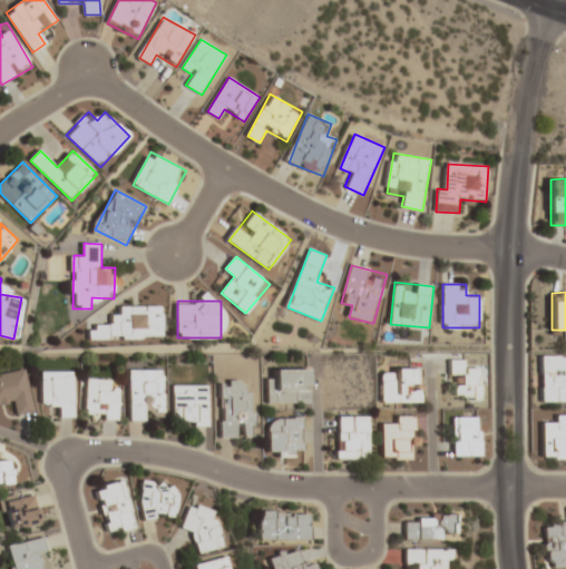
[(164,305),(120,306),(120,315),(111,315),(111,325),(89,326),(90,340),(165,339),(164,305)]
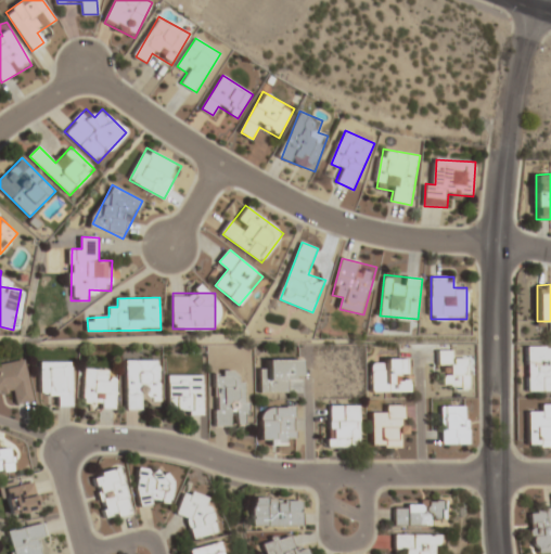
[(528,391),(550,391),(550,345),(528,345),(528,391)]
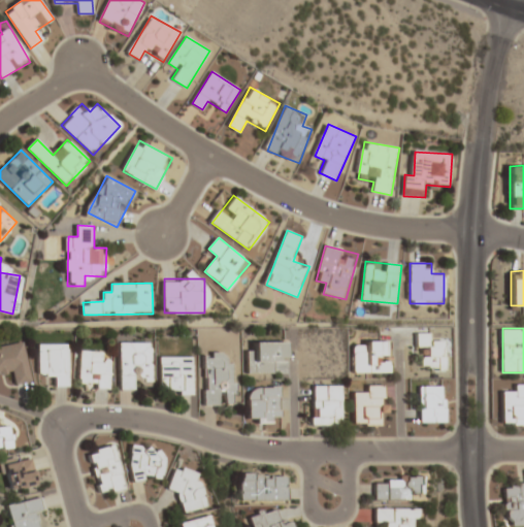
[(447,370),(447,341),(434,341),(434,333),(419,332),(418,348),(428,348),(428,358),(421,357),(421,369),(447,370)]
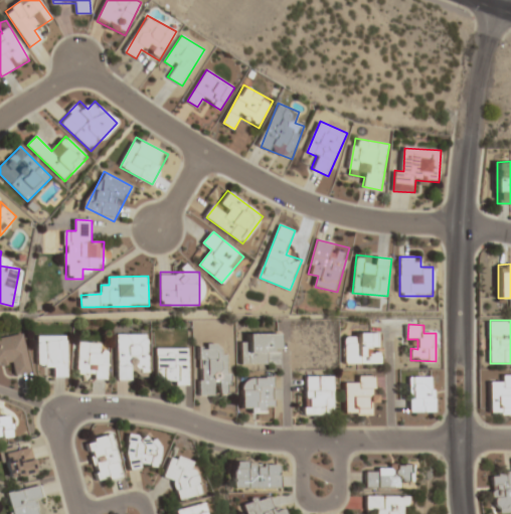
[(346,364),(380,364),(380,332),(346,332),(346,364)]
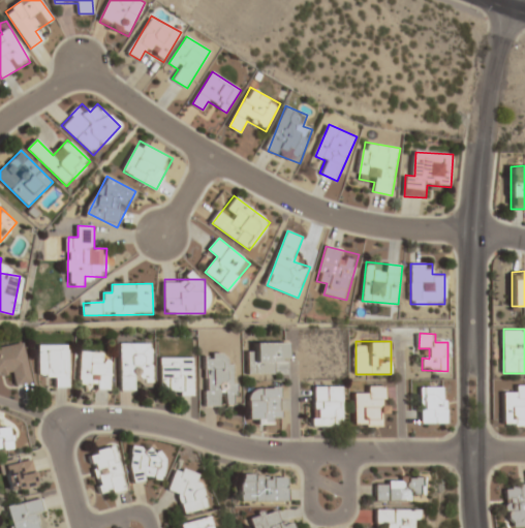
[(249,374),(278,374),(278,363),(288,363),(288,342),(258,342),(258,352),(249,352),(249,374)]
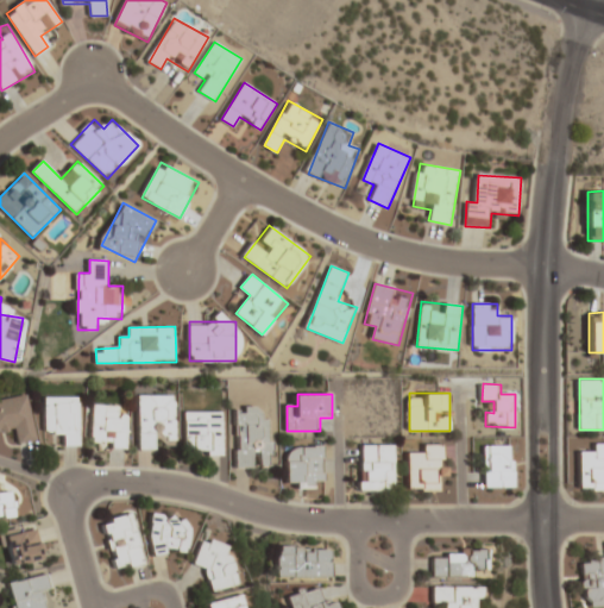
[(31,395),(0,399),(0,433),(16,431),(17,443),(37,440),(31,395)]
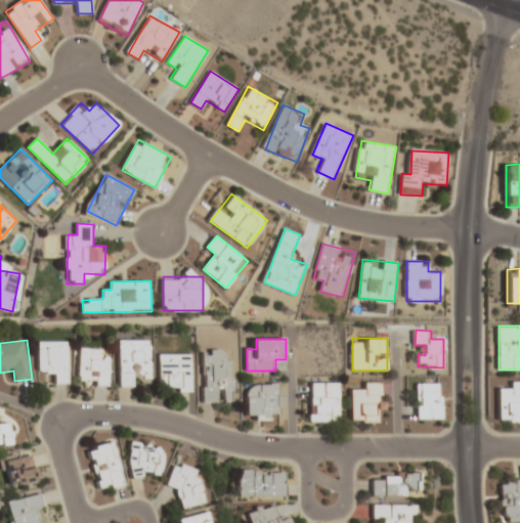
[(152,340),(120,340),(120,387),(137,387),(137,382),(152,382),(152,340)]
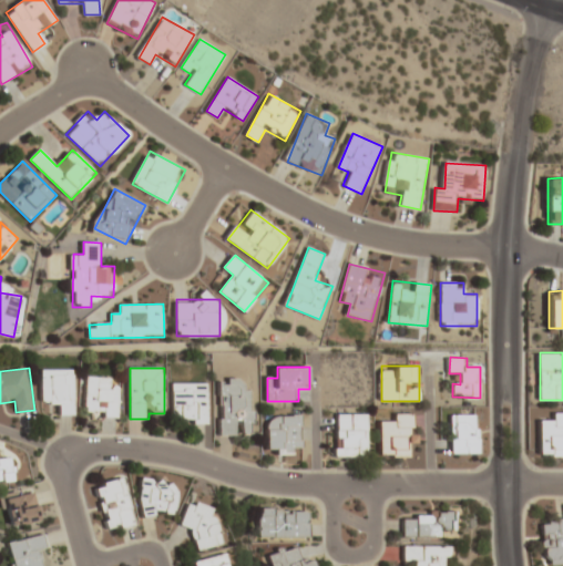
[(77,369),(43,369),(43,404),(62,404),(62,415),(77,415),(77,369)]
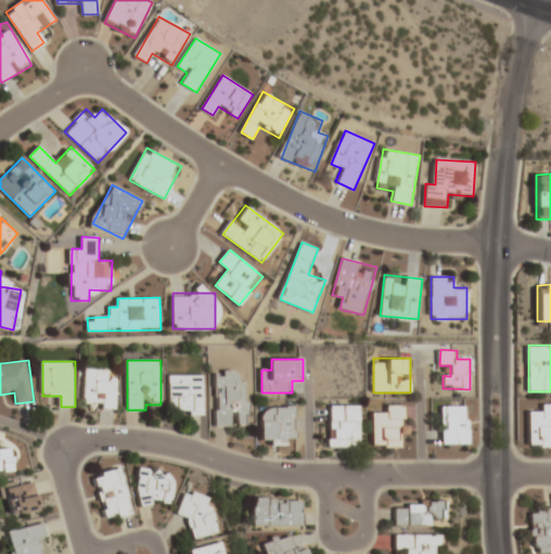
[(85,409),(117,409),(117,369),(85,369),(85,409)]
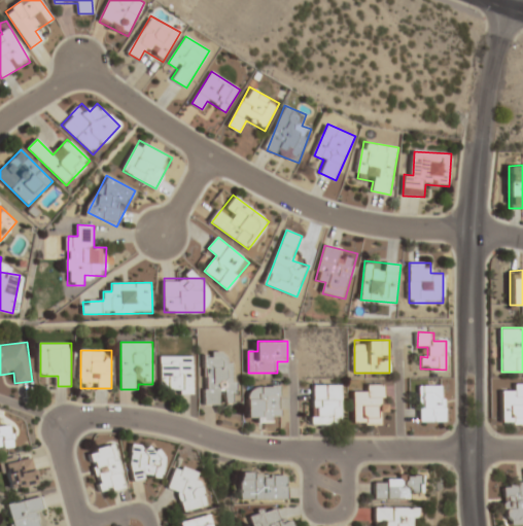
[(236,361),(227,361),(227,351),(205,351),(205,405),(236,405),(236,361)]
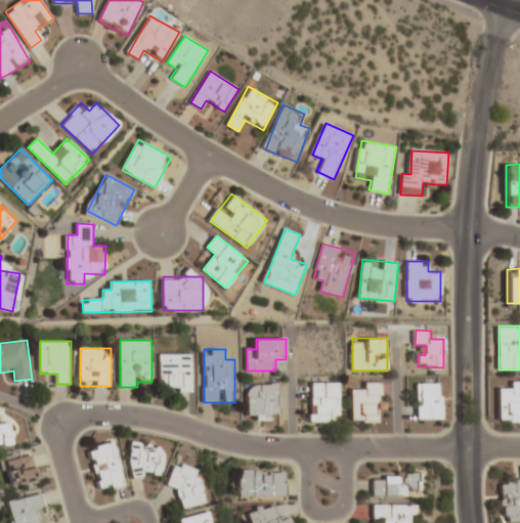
[(192,354),(161,354),(161,391),(192,391),(192,354)]
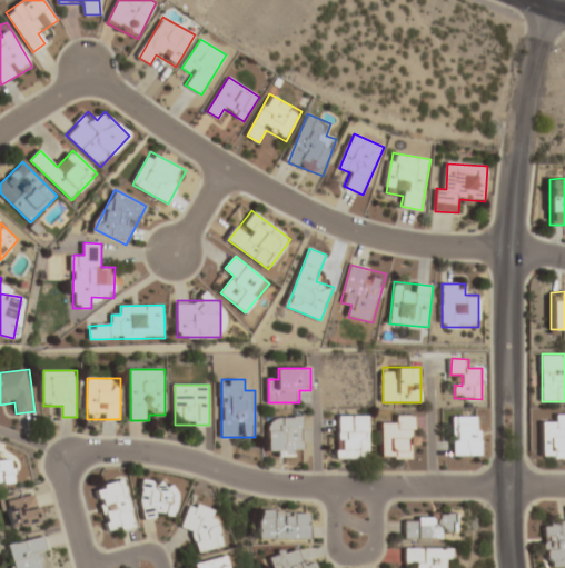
[(542,458),(564,458),(564,414),(553,415),(553,424),(542,424),(542,458)]
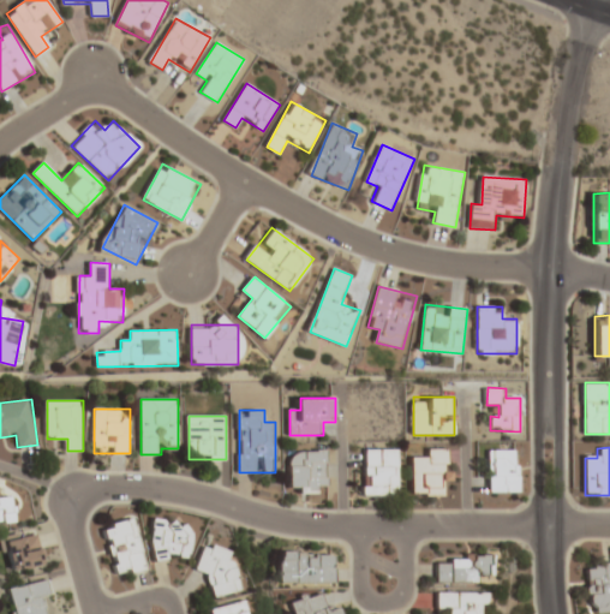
[(399,496),(399,448),(364,448),(364,496),(399,496)]
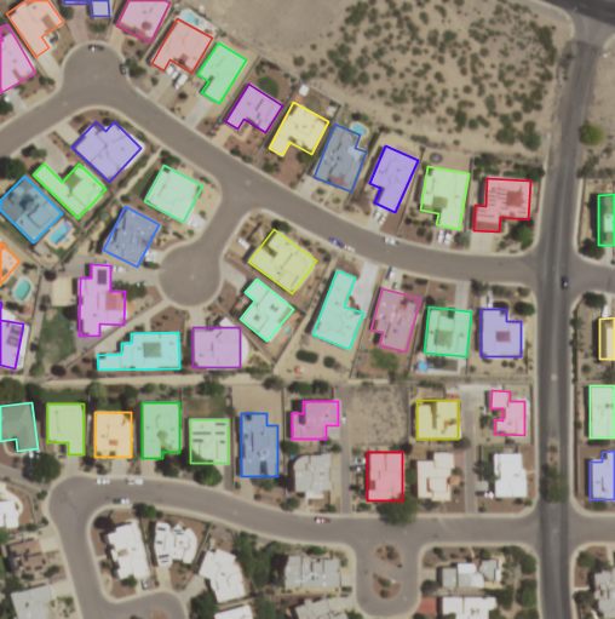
[(453,499),(453,452),(430,452),(430,462),(417,462),(417,499),(453,499)]
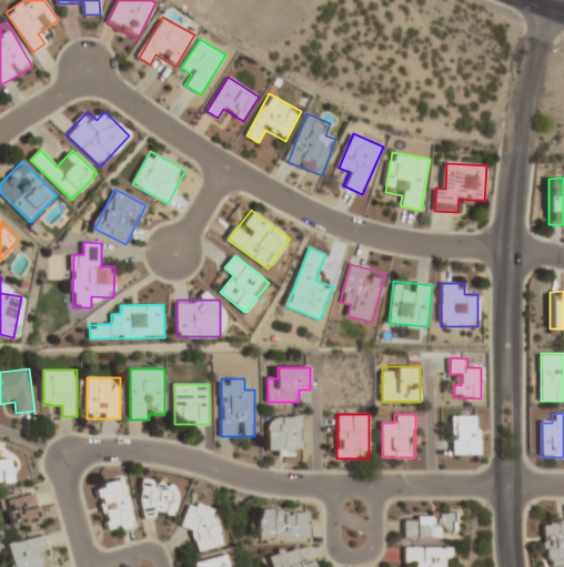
[(303,416),(269,416),(269,455),(303,455),(303,416)]
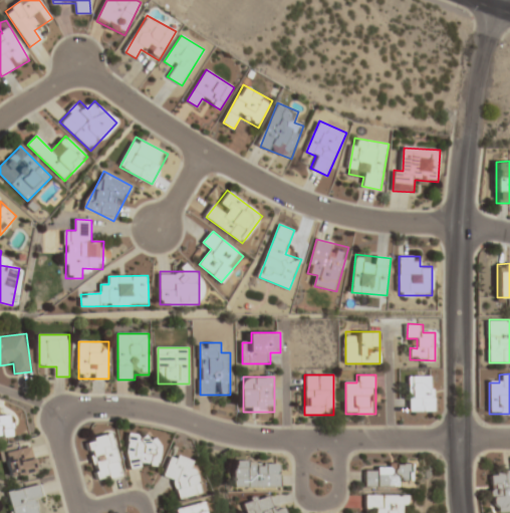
[(410,376),(410,413),(434,413),(434,376),(410,376)]
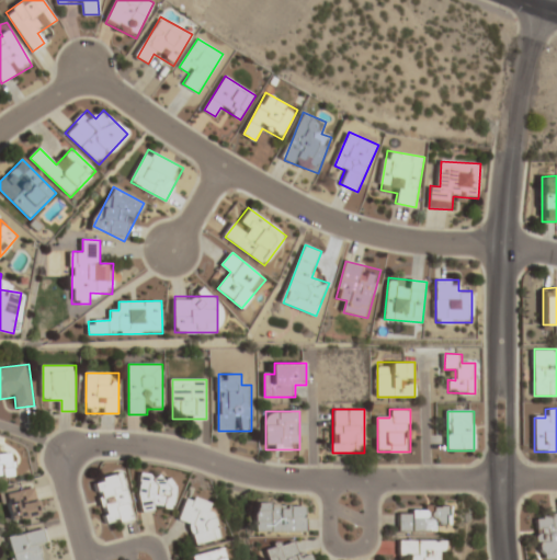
[(0,454),(0,477),(14,477),(12,454),(0,454)]
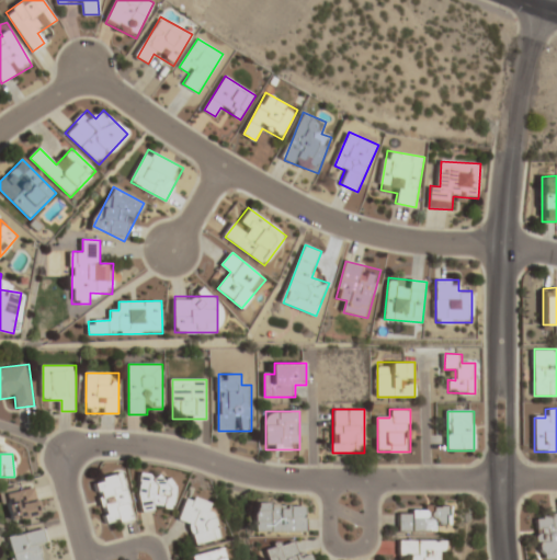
[(94,480),(109,526),(137,518),(124,471),(94,480)]
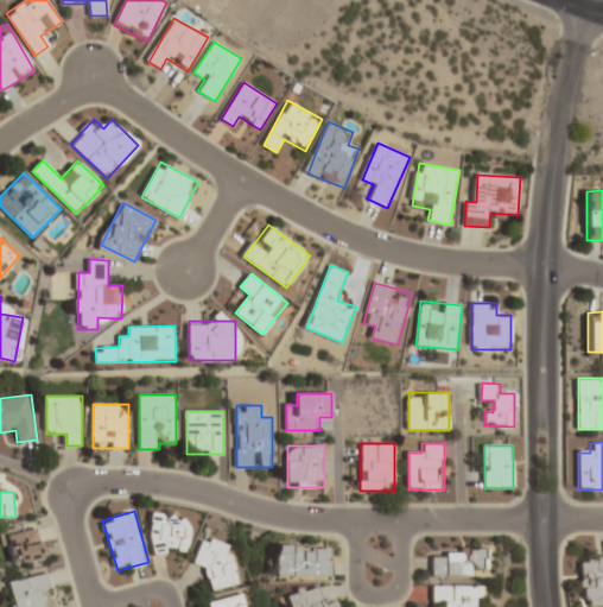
[(190,552),(191,516),(152,514),(151,552),(190,552)]
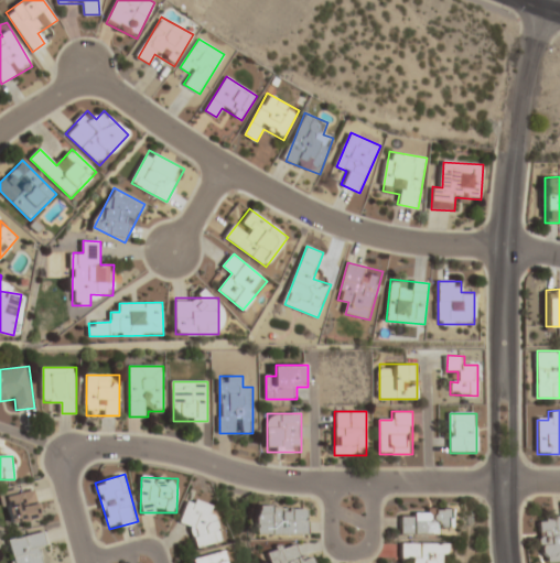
[(11,523),(41,519),(36,491),(7,496),(11,523)]
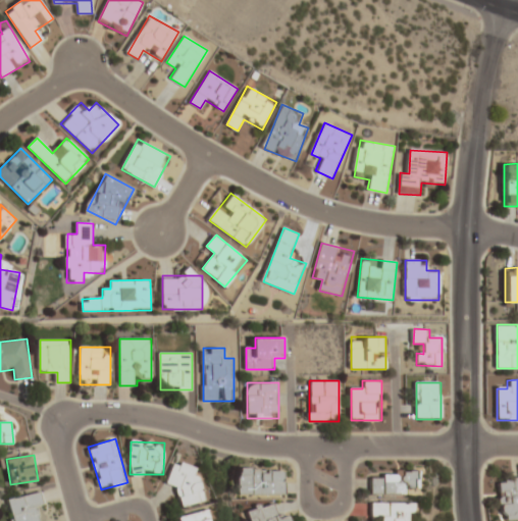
[(198,462),(170,467),(174,485),(177,484),(182,506),(205,502),(198,462)]
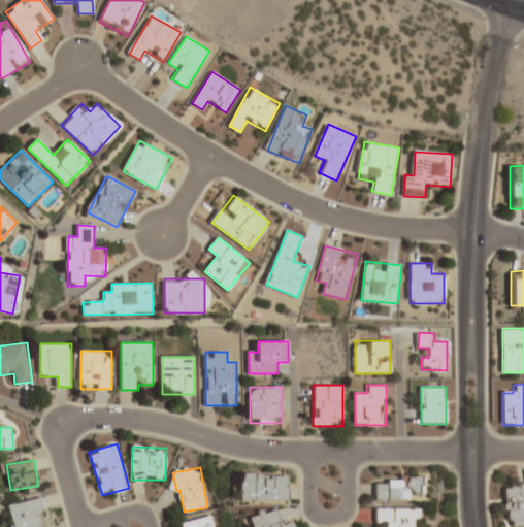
[(241,500),(288,500),(288,473),(241,473),(241,500)]
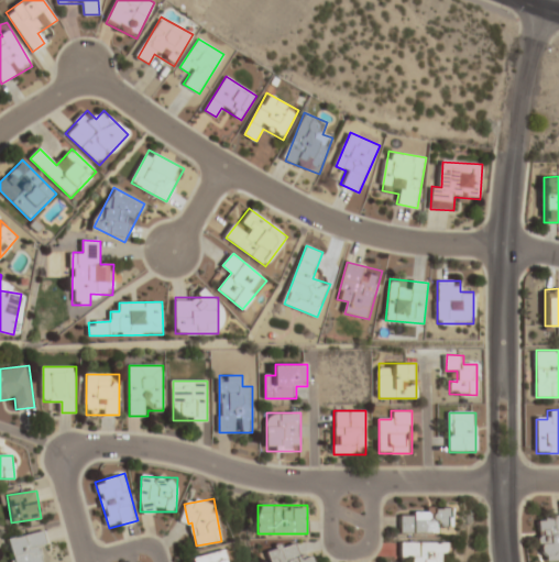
[(401,533),(457,533),(457,509),(401,509),(401,533)]
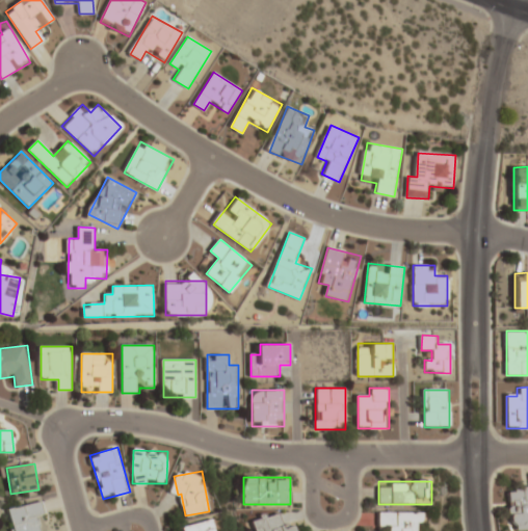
[(527,486),(508,487),(509,530),(527,529),(527,486)]
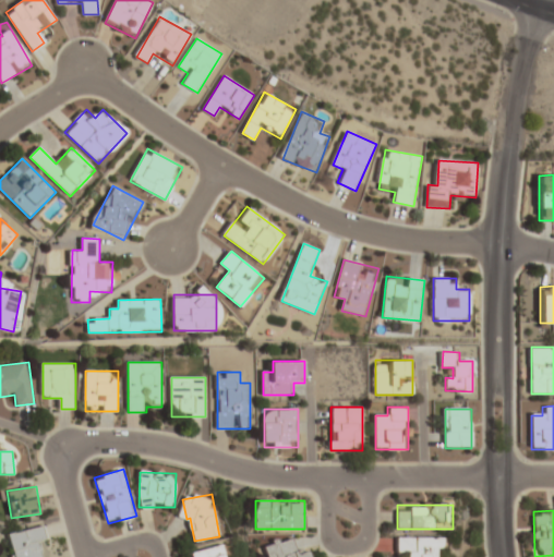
[(49,548),(46,527),(10,533),(13,556),(40,556),(40,549),(49,548)]
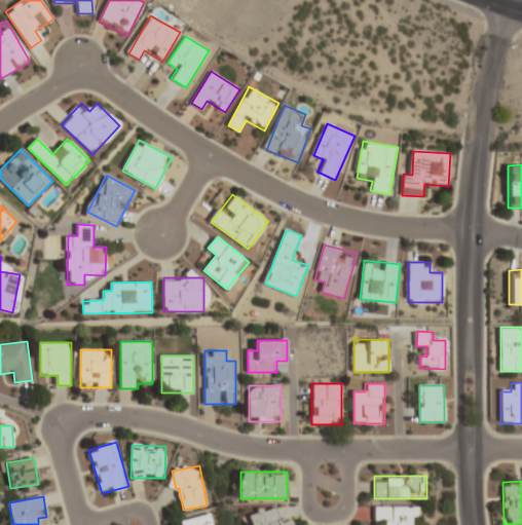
[(293,524),(291,518),(281,520),(277,507),(248,514),(251,524),(293,524)]
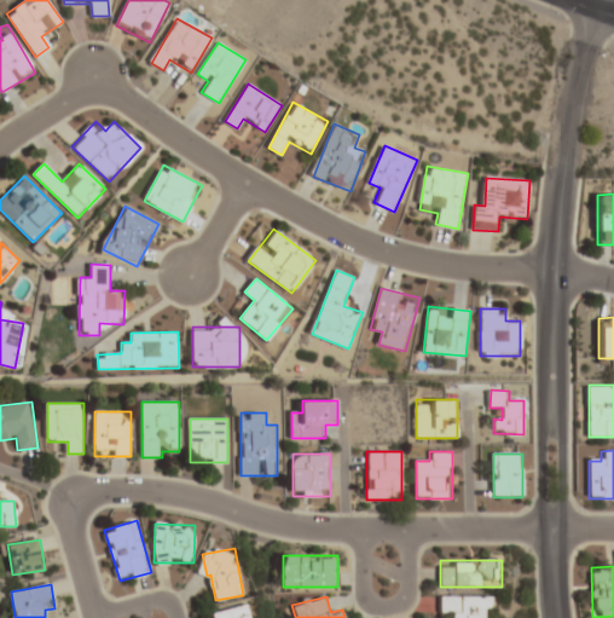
[(441,613),(452,613),(451,617),(482,617),(482,607),(491,607),(491,596),(441,596),(441,613)]
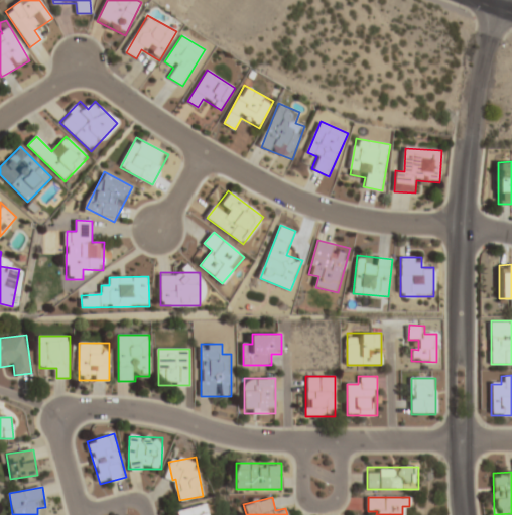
[(210,514),(210,506),(178,508),(178,514),(210,514)]
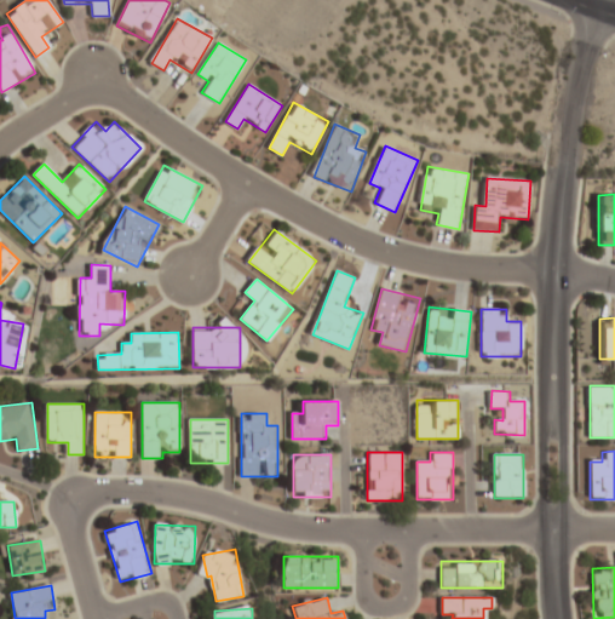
All buildings are outlined.
